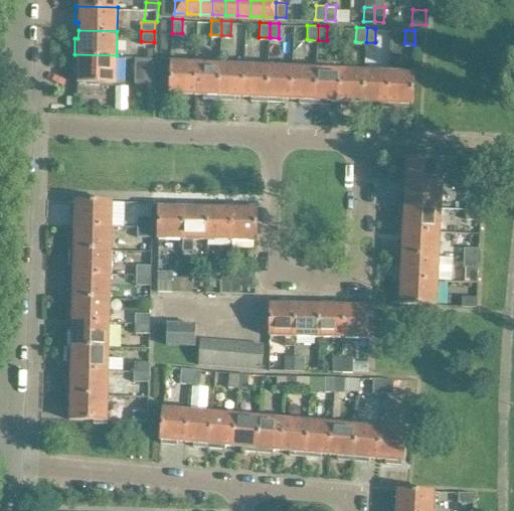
[(116,81),(117,55),(74,54),(73,70),(77,70),(76,80),(102,80),(102,83),(115,84),(115,81),(116,81)]
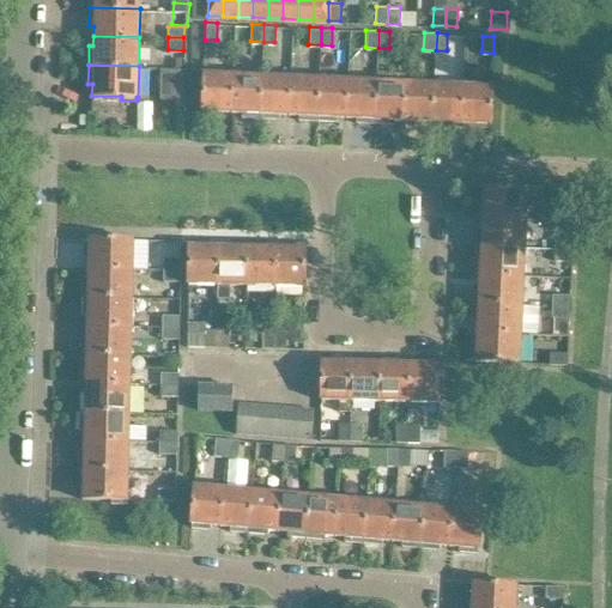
[(183,97),(183,68),(159,67),(158,96),(183,97)]
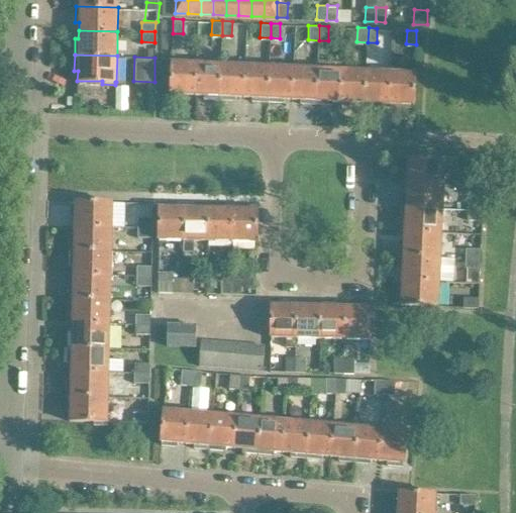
[(195,94),(197,61),(192,61),(172,60),(171,93),(172,93),(172,96),(187,97),(187,93),(195,94)]
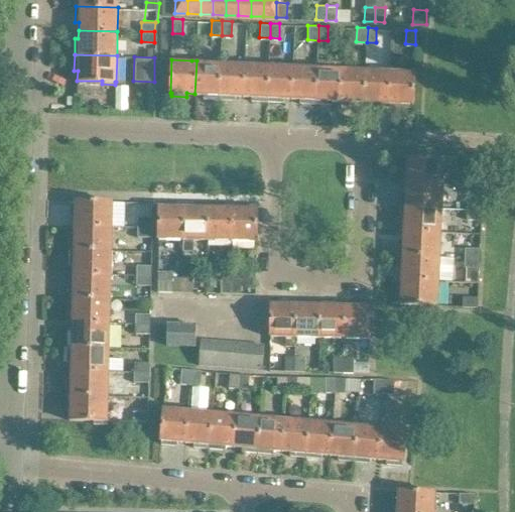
[(219,98),(221,60),(216,60),(197,60),(195,94),(203,94),(203,97),(219,98)]
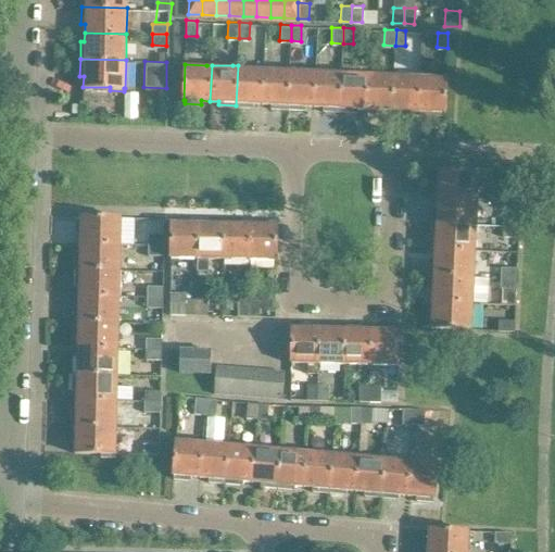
[(262,101),(264,66),(238,65),(236,105),(253,105),(253,101),(262,101)]
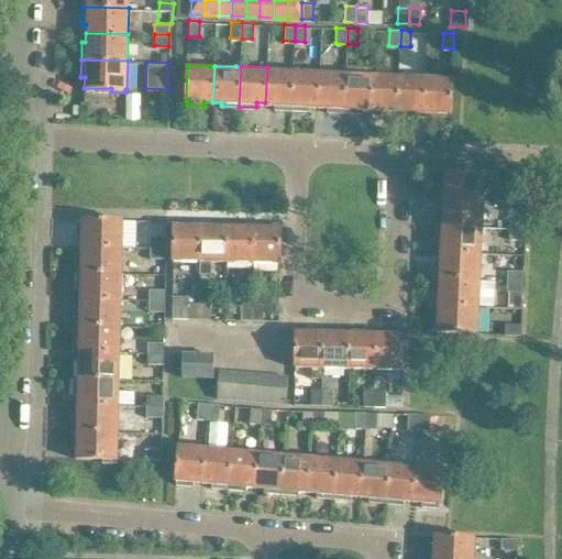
[(291,108),(294,68),(267,67),(265,102),(275,103),(275,108),(291,108)]
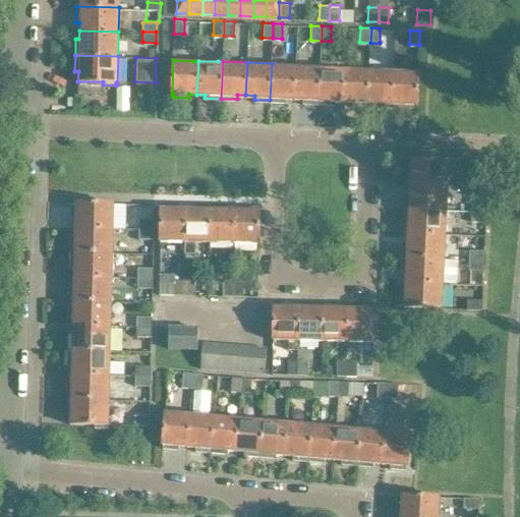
[(294,97),(296,64),(272,63),(270,100),(286,101),(286,97),(294,97)]
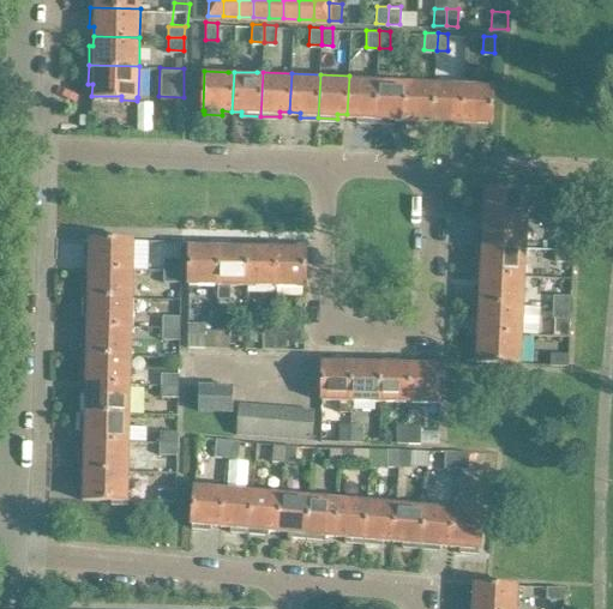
[(376,121),(378,77),(349,76),(347,114),(358,115),(358,120),(376,121)]
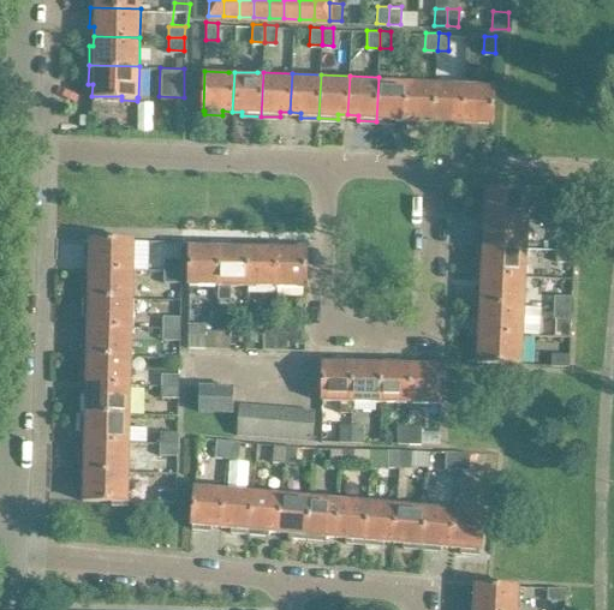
[(406,118),(407,78),(379,77),(376,121),(395,121),(395,117),(406,118)]
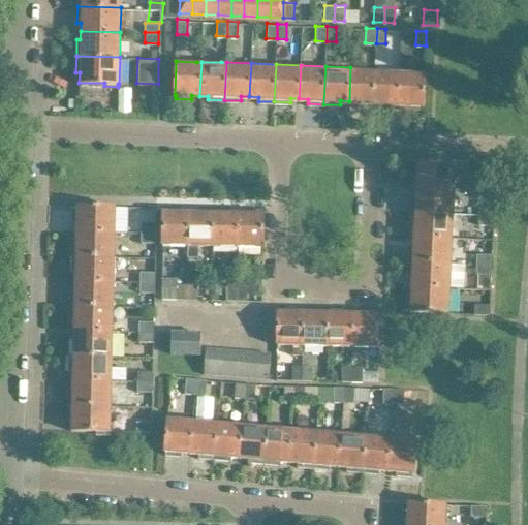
[(373,106),(375,69),(350,67),(349,101),(358,101),(358,105),(373,106)]
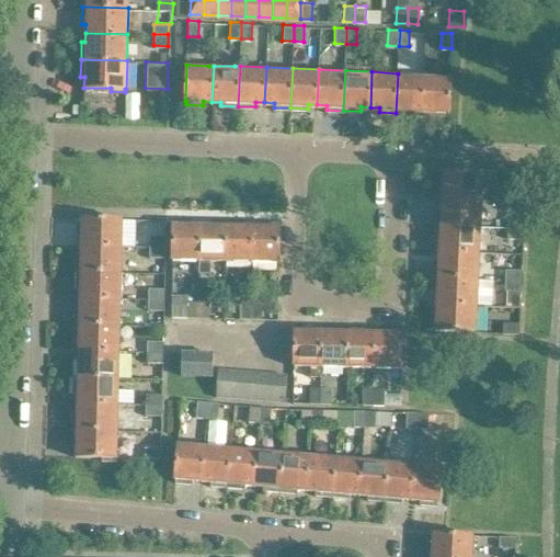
[(423,110),(424,75),(398,74),(396,113),(413,114),(413,110),(423,110)]
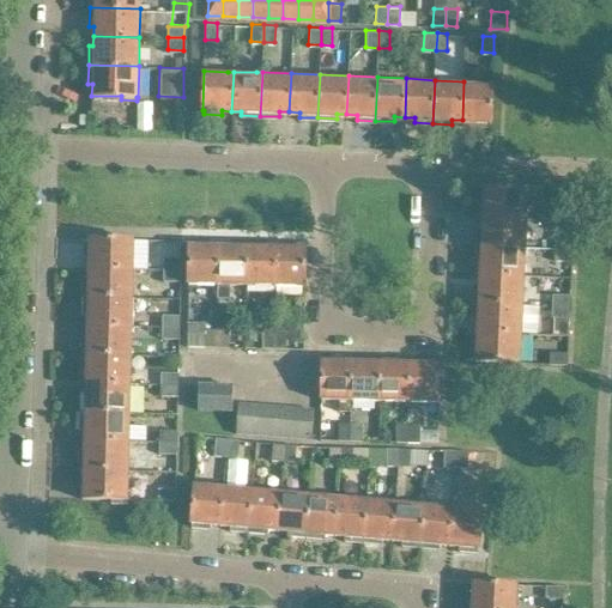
[(491,121),(492,83),(464,81),(462,120),(472,121),(472,125),(489,126),(489,121),(491,121)]
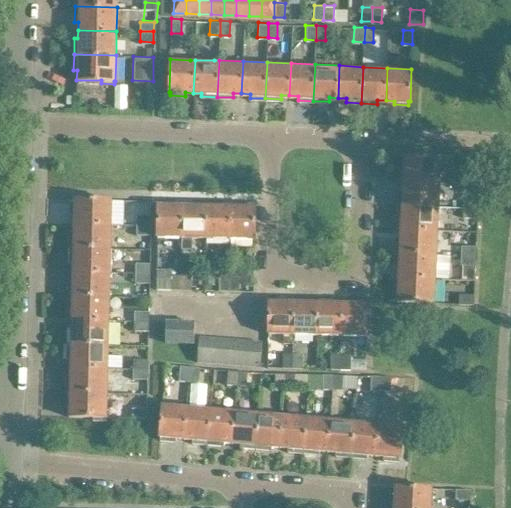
[(439,181),(440,156),(402,154),(402,155),(398,155),(397,171),(401,171),(400,179),(439,181)]
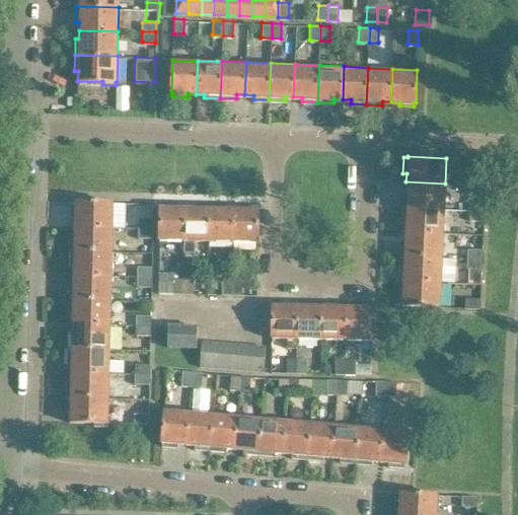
[(486,170),(486,160),(476,159),(476,169),(486,170)]
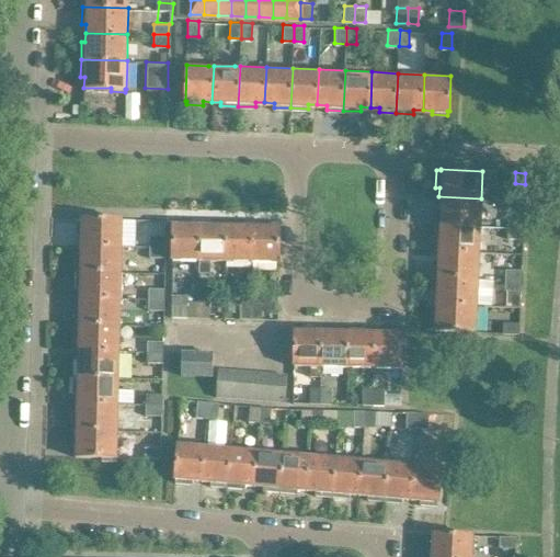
[(480,225),(481,199),(438,196),(438,205),(434,204),(433,223),(480,225)]
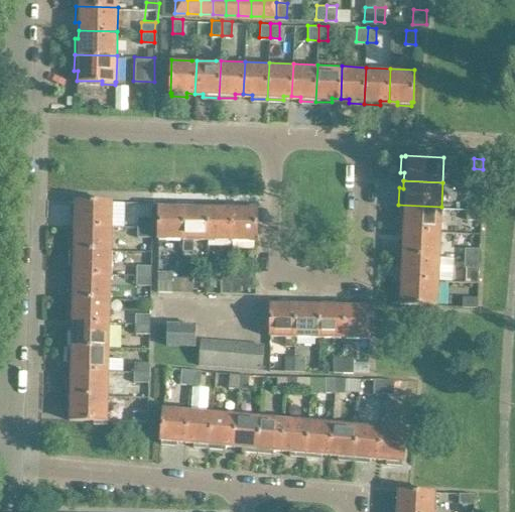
[(481,199),(467,198),(467,208),(481,209),(481,199)]
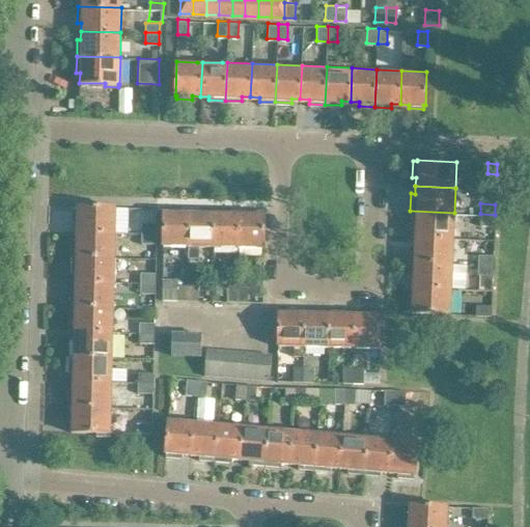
[(115,231),(116,206),(77,205),(77,206),(73,206),(73,223),(76,223),(76,230),(115,231)]
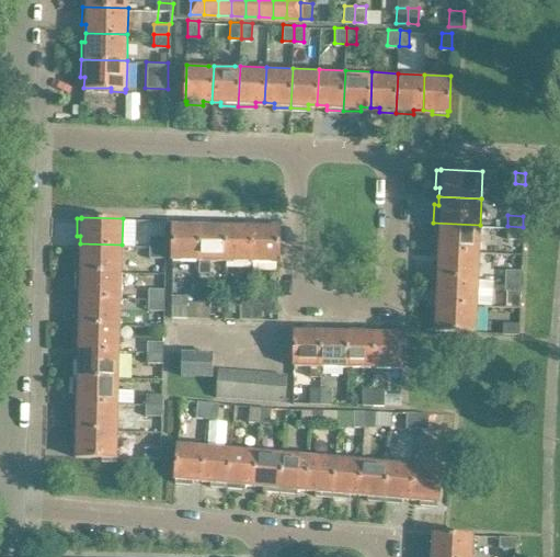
[(200,259),(200,224),(193,224),(193,219),(174,219),(173,258),(198,259),(200,259)]
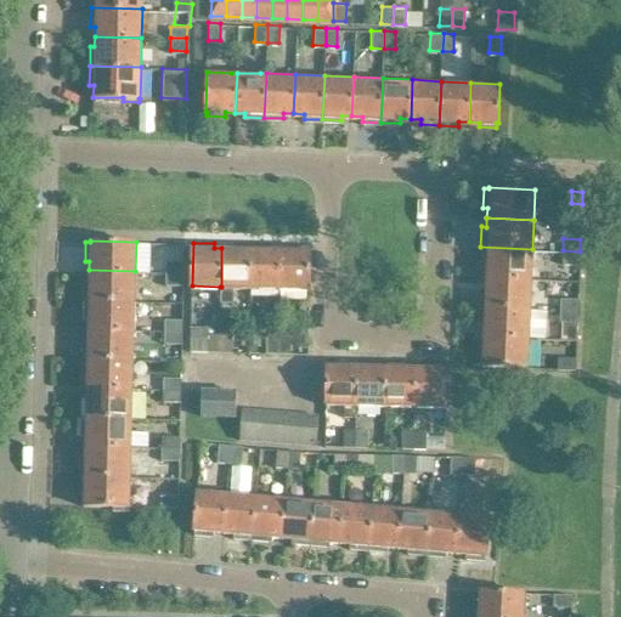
[(249,287),(250,244),(233,244),(233,248),(221,248),(221,287),(220,287),(220,301),(232,301),(232,287),(249,287)]
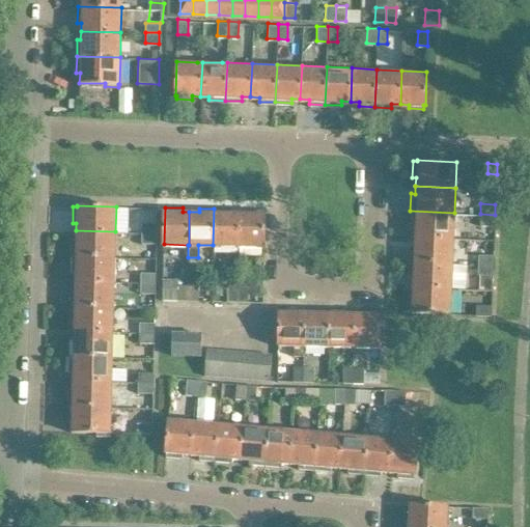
[(238,246),(239,213),(231,213),(232,210),(214,209),(213,245),(238,246)]
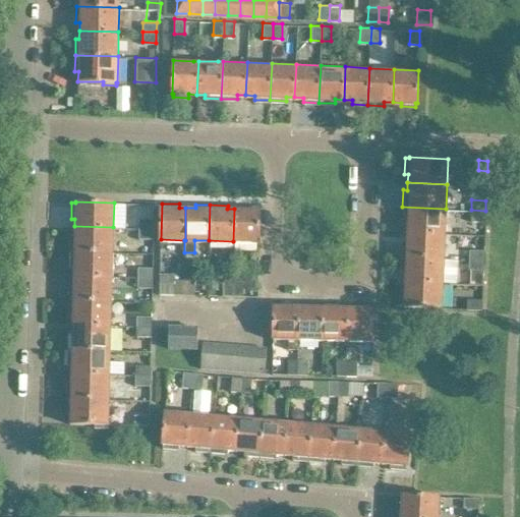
[(256,210),(257,206),(242,206),(242,209),(234,209),(233,241),(257,242),(258,210),(256,210)]
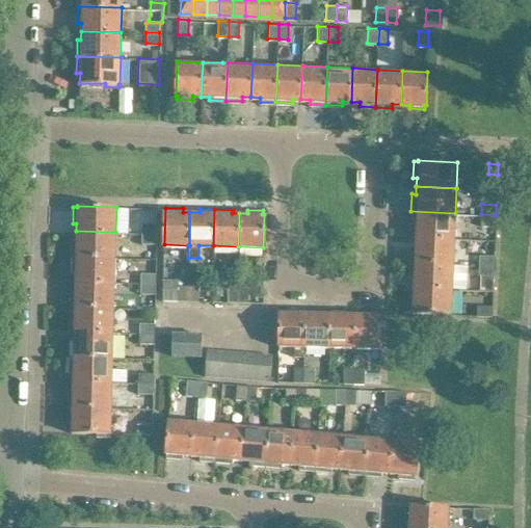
[(454,238),(455,213),(410,211),(410,228),(414,228),(414,236),(454,238)]
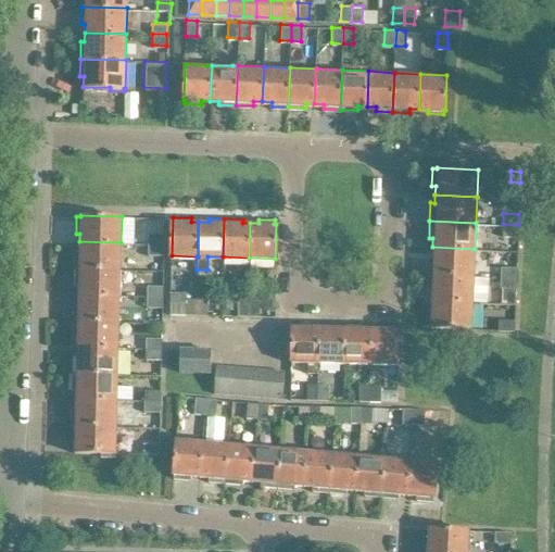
[(517,235),(518,225),(503,224),(502,235),(517,235)]
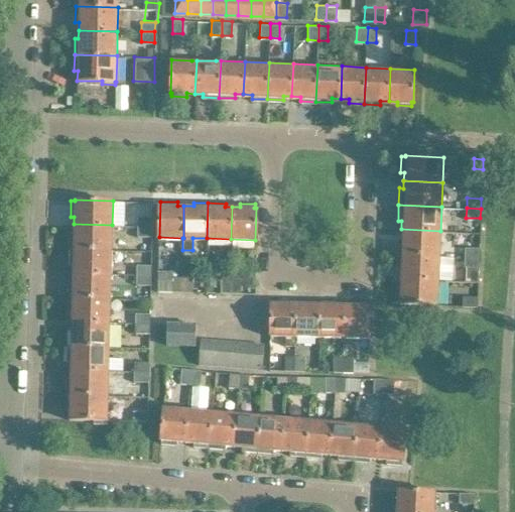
[(152,226),(152,216),(136,216),(136,226),(152,226)]
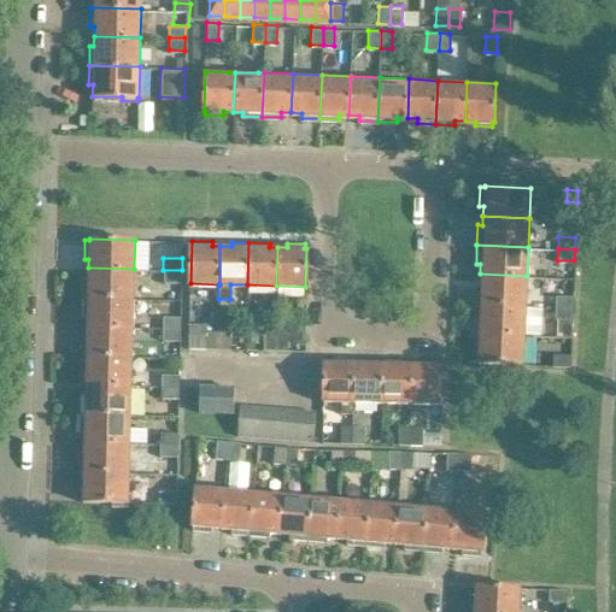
[(134,298),(134,269),(88,268),(88,278),(84,278),(83,296),(134,298)]
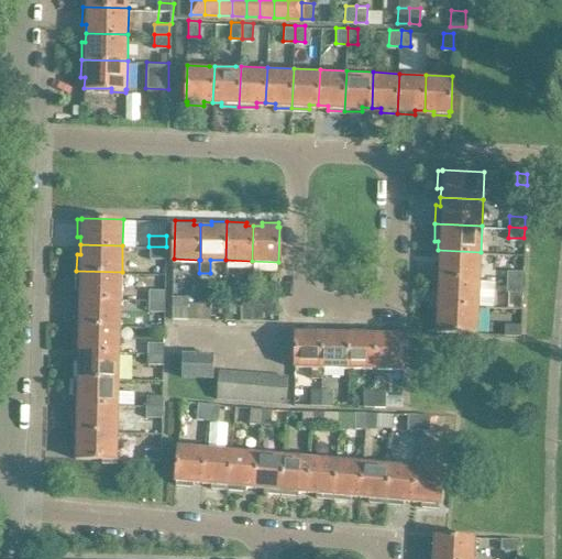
[(165,258),(166,247),(149,247),(149,256),(165,258)]
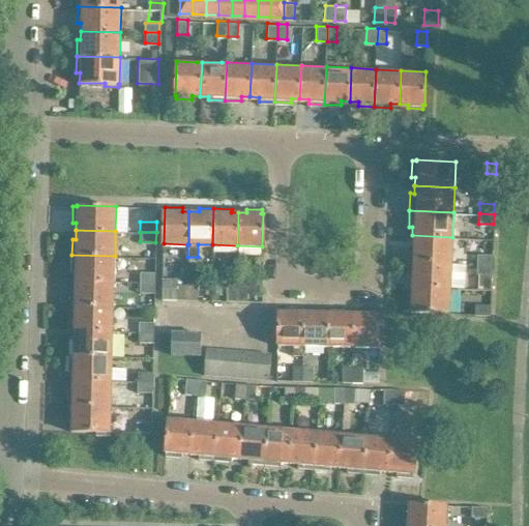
[(451,262),(452,237),(412,235),(412,243),(408,243),(407,260),(451,262)]
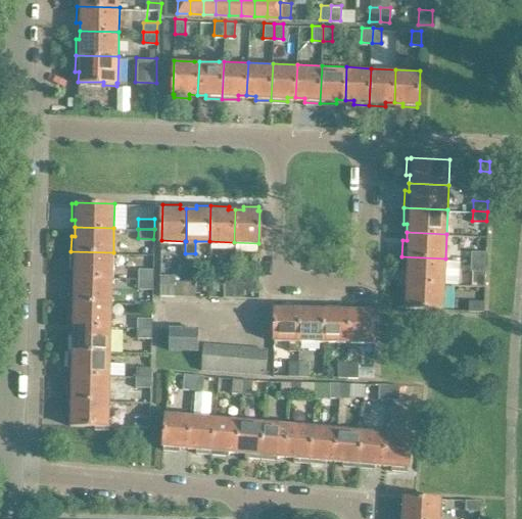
[(470,260),(471,260),(485,261),(485,250),(470,249),(470,260)]
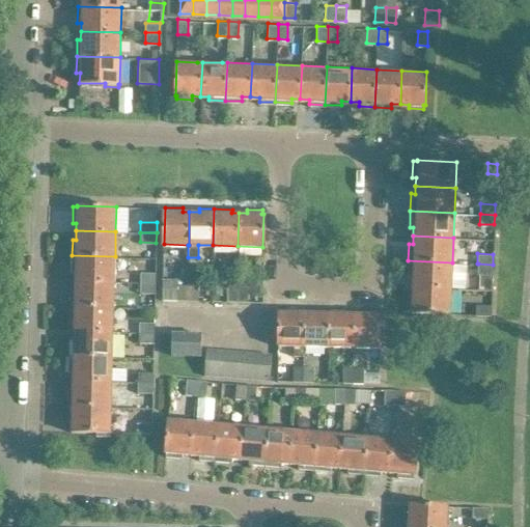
[(114,281),(115,256),(72,255),(72,272),(76,273),(75,280),(114,281)]
